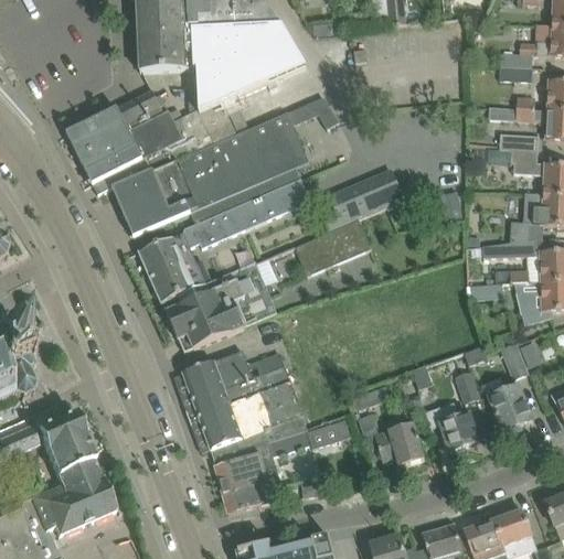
[(197,68),(295,47),(266,0),(135,0),(136,25),(137,25),(139,71),(197,68)]
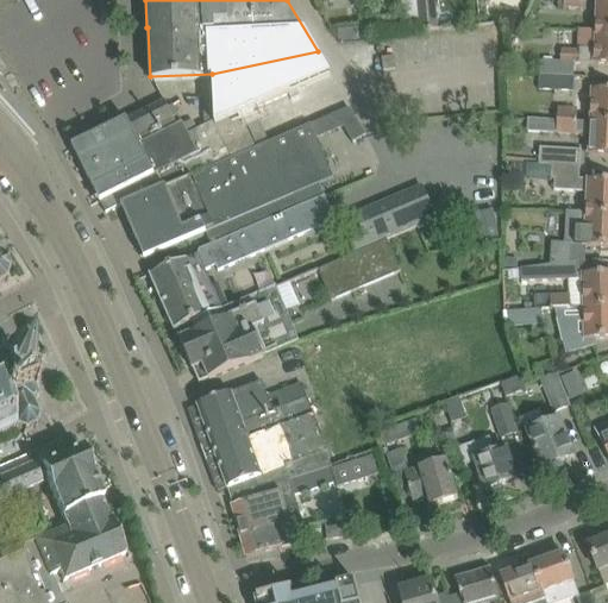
[(367,19),(365,0),(342,0),(343,20),(367,19)]
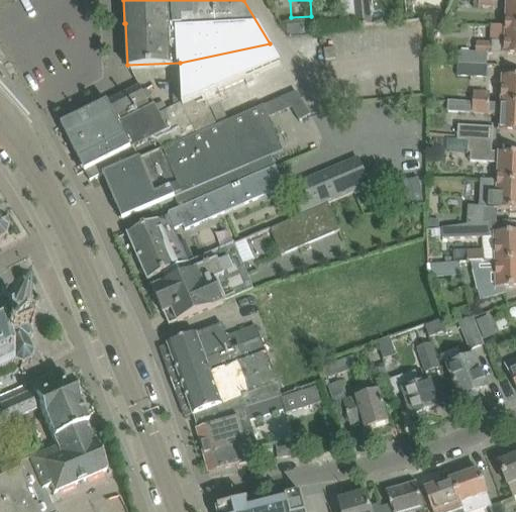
[(355,23),(352,0),(338,0),(341,25),(355,23)]
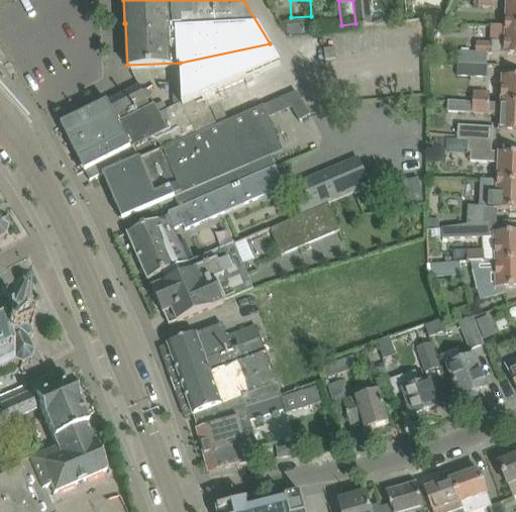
[(352,0),(355,23),(370,22),(368,0),(352,0)]
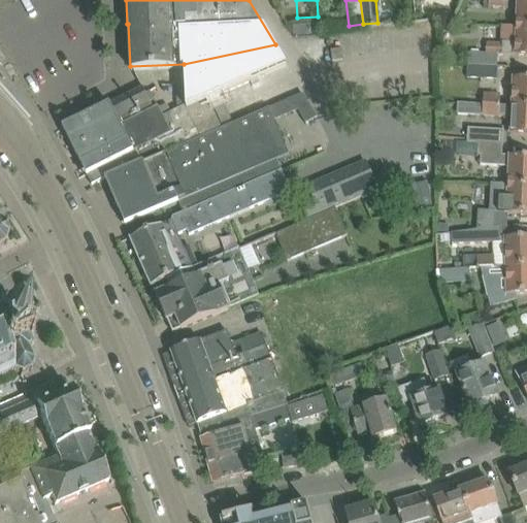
[(412,0),(414,18),(438,14),(436,0),(412,0)]
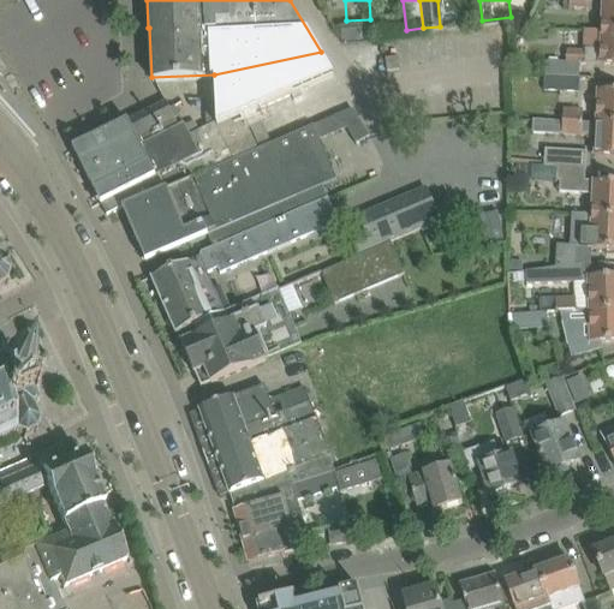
[(613,27),(613,0),(602,0),(601,25),(601,27),(613,27)]
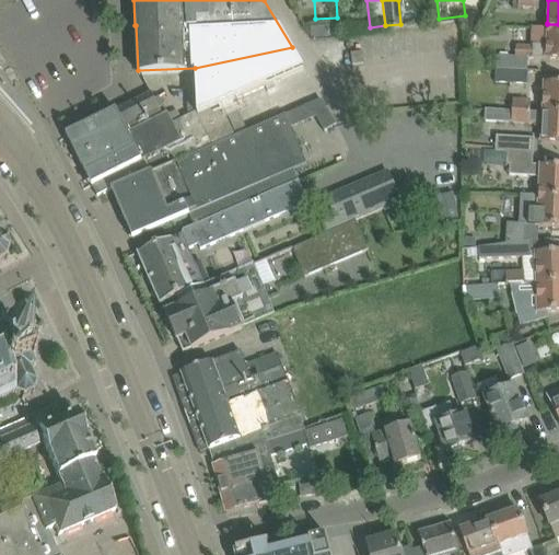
[(558,55),(558,24),(547,24),(547,23),(530,23),(528,42),(514,42),(514,53),(495,51),(495,65),(525,67),(526,54),(558,55)]
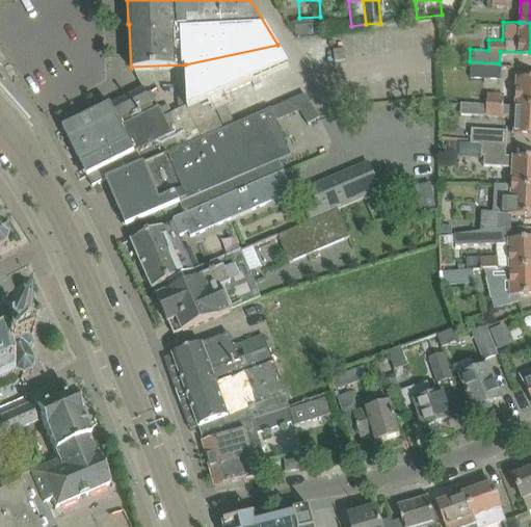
[(105,176),(221,124),(213,103),(209,95),(287,60),(277,45),(185,64),(187,102),(171,110),(166,101),(159,105),(151,88),(145,90),(143,85),(110,102),(109,101),(61,125),(86,174),(91,183),(105,176)]
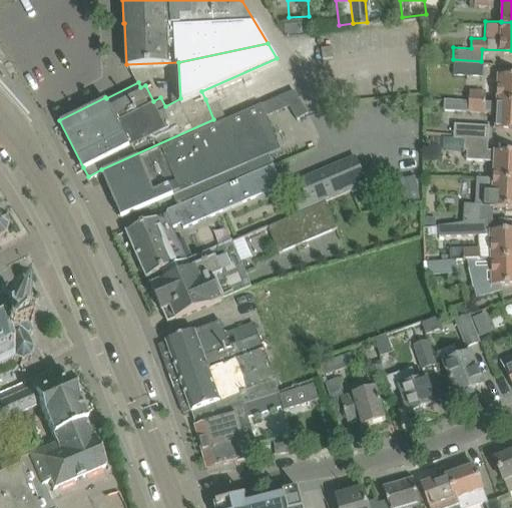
[(331,44),(321,45),(322,56),(332,54),(331,44)]
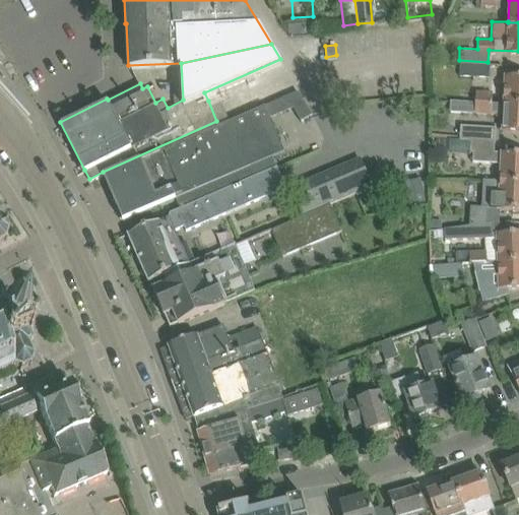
[(487,74),(488,62),(459,60),(458,72),(487,74)]
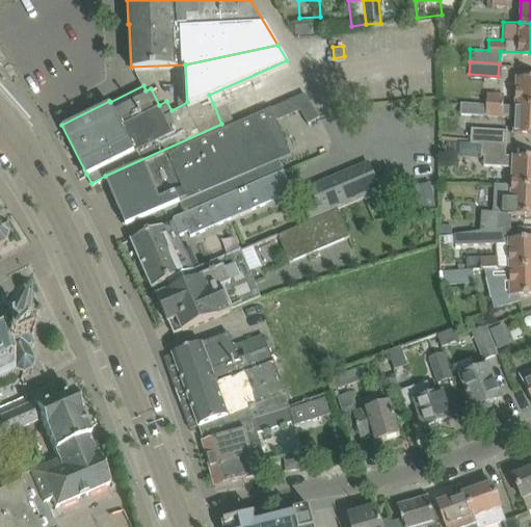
[(530,104),(530,75),(516,75),(515,103),(530,104)]
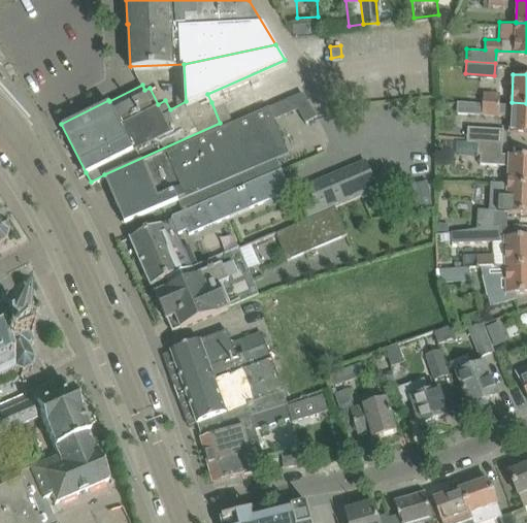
[(482,89),(481,101),(498,102),(498,90),(482,89)]
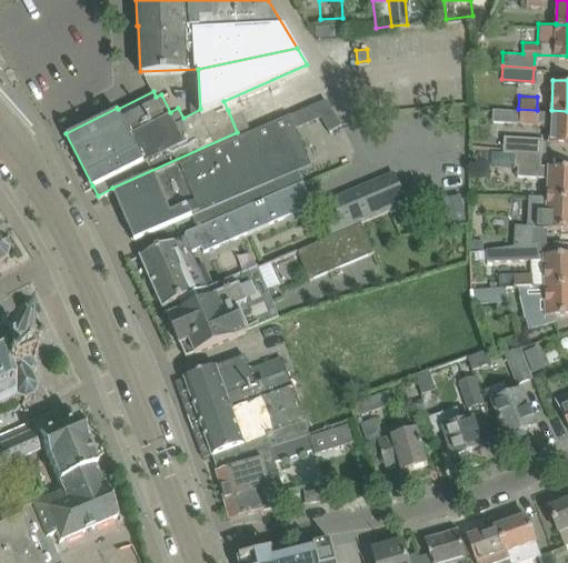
[(239,106),(228,110),(237,132),(248,128),(239,106)]
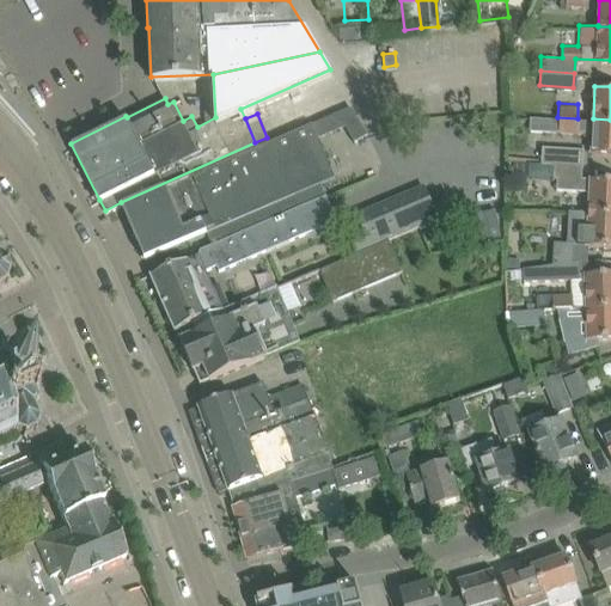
[(529,116),(527,127),(557,128),(557,129),(576,130),(592,130),(593,118),(578,118),(557,117),(529,116)]
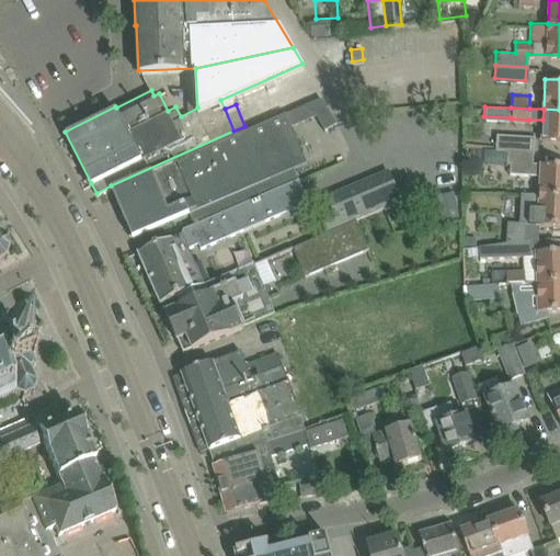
[(559,139),(559,110),(544,109),(543,120),(541,139),(559,139)]
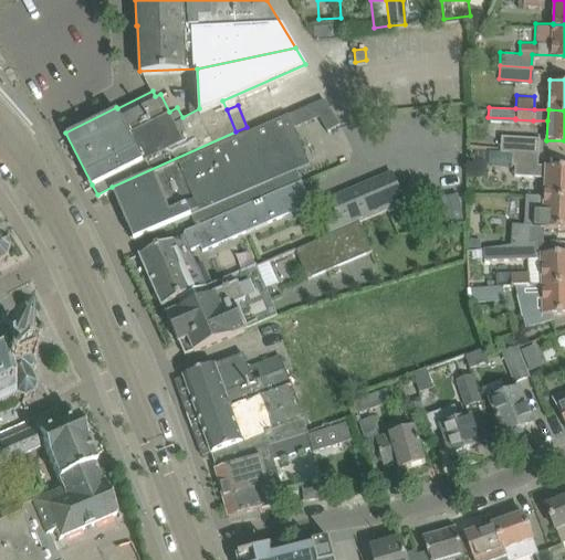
[(291,166),(307,159),(284,111),(247,127),(236,131),(112,187),(113,189),(115,188),(135,234),(133,235),(133,236),(191,212),(196,223),(278,189),(271,175),(291,166)]
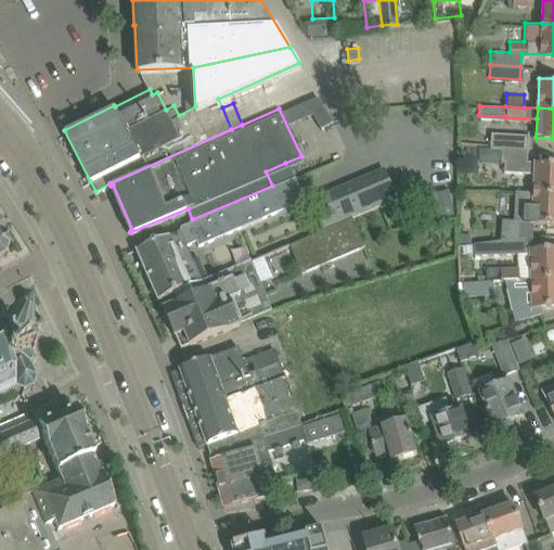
[(489,130),(489,146),(527,148),(527,132),(489,130)]
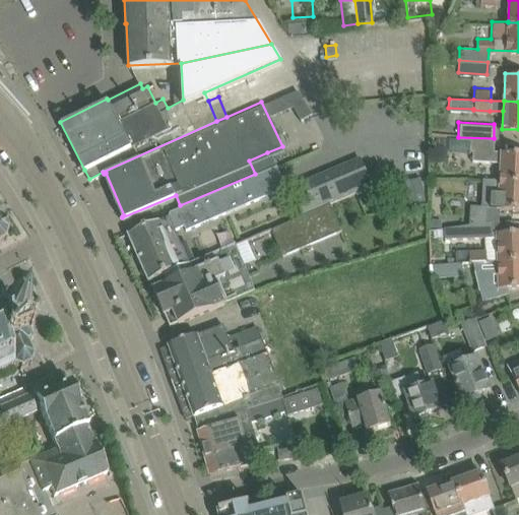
[(447,136),(446,146),(458,146),(467,147),(467,148),(471,148),(471,158),(501,161),(500,179),(518,179),(518,150),(502,150),(493,149),(494,138),(458,137),(447,136)]
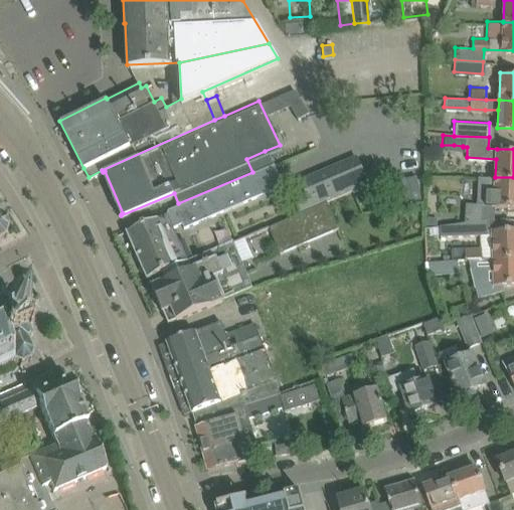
[(305,193),(293,198),(299,211),(367,182),(355,154),(298,178),(305,193)]
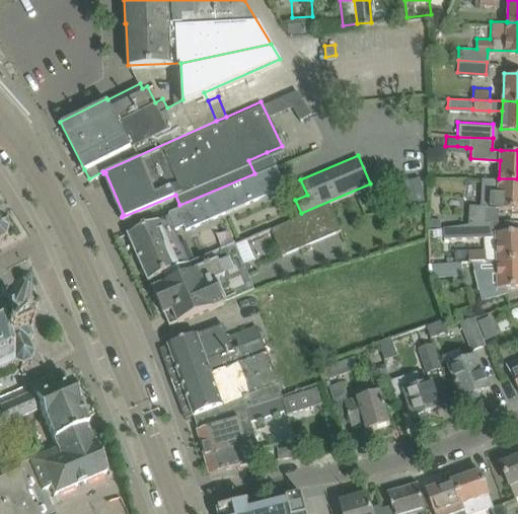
[(168,214),(128,232),(144,268),(185,250),(173,227),(182,223),(185,228),(285,185),(276,165),(276,164),(254,173),(179,205),(169,210),(168,214)]
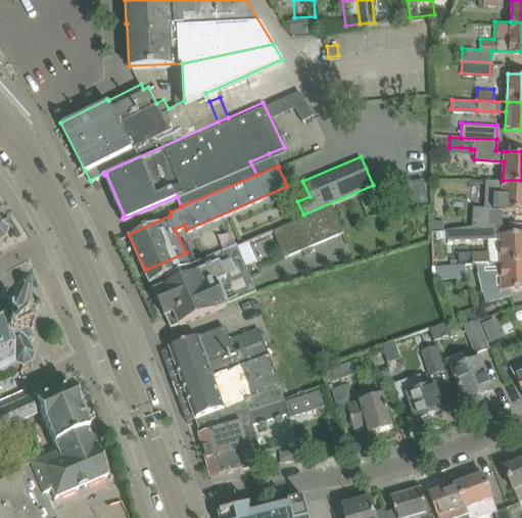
[(473,205),(472,224),(494,222),(502,221),(502,208),(521,208),(521,180),(503,180),(486,179),(484,206),(473,205)]
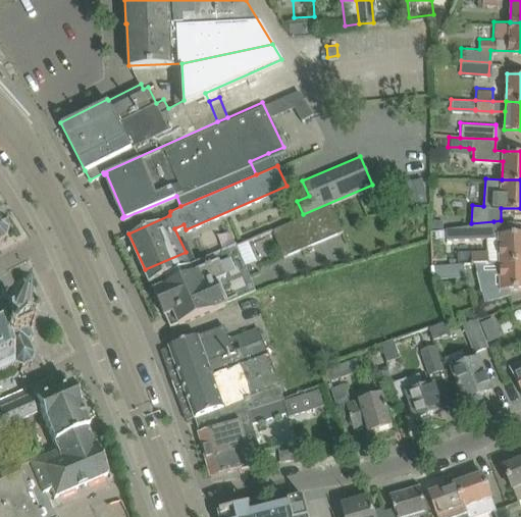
[(272,227),(283,255),(343,229),(331,203),(272,227)]
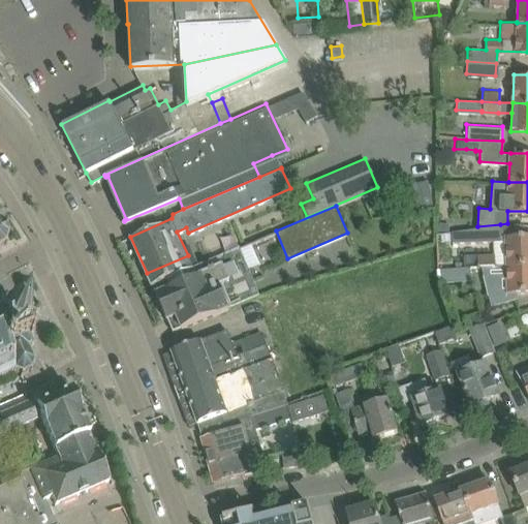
[(32,343),(27,334),(29,333),(28,331),(31,330),(20,307),(17,308),(16,307),(14,307),(9,299),(3,301),(0,295),(0,243),(2,242),(5,233),(0,223),(0,374),(12,368),(20,370),(20,372),(22,373),(21,371),(27,368),(29,369),(30,368),(28,366),(31,360),(33,359),(33,358),(30,357),(25,346),(32,343)]
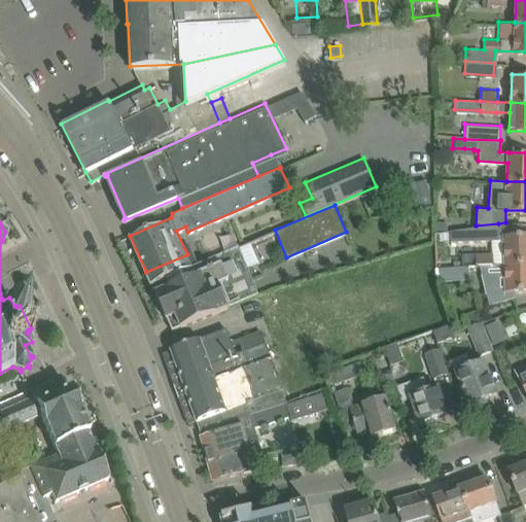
[(451,240),(498,238),(498,223),(450,229),(451,240)]
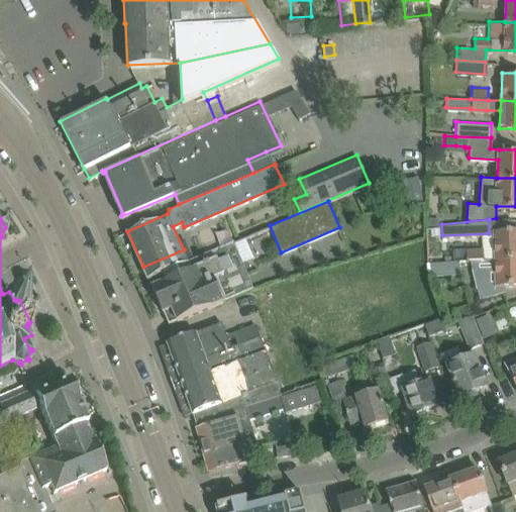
[(515,256),(515,228),(494,229),(495,258),(515,256)]
